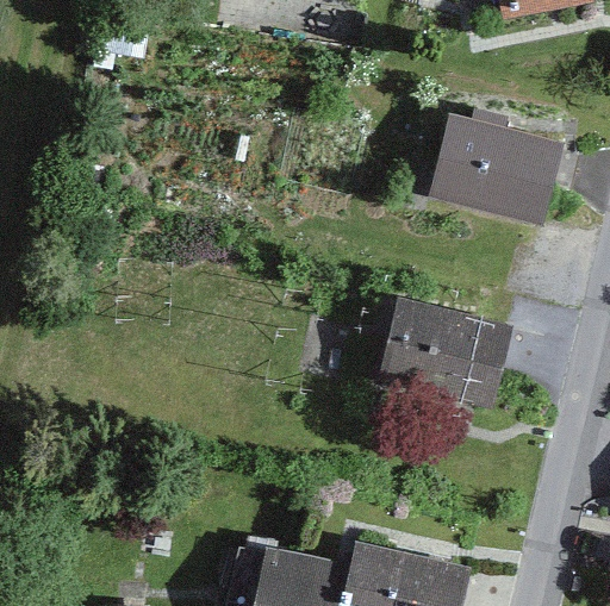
[(497,0),(502,18),(597,0),(497,0)]
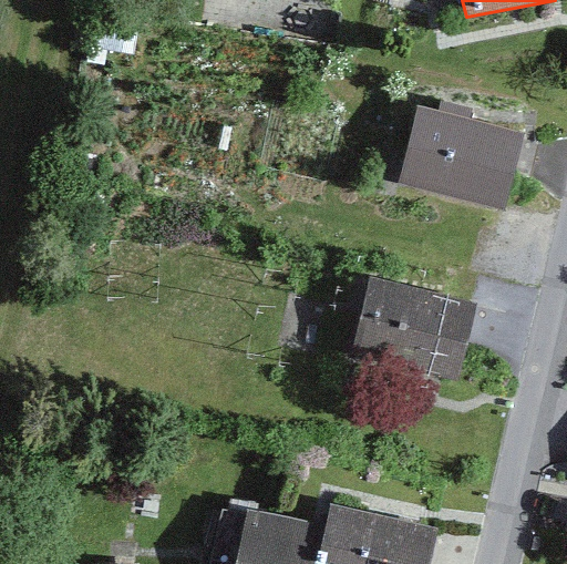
[(524,130),(421,105),(402,183),(505,208),(524,130)]
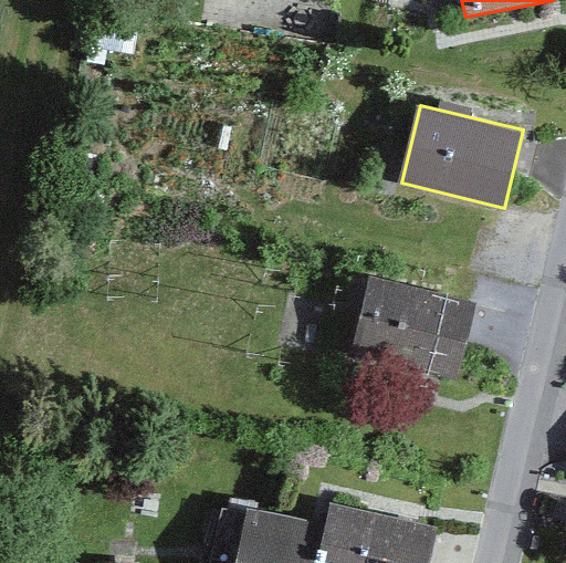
[(477,302),(369,277),(352,352),(458,377),(477,302)]
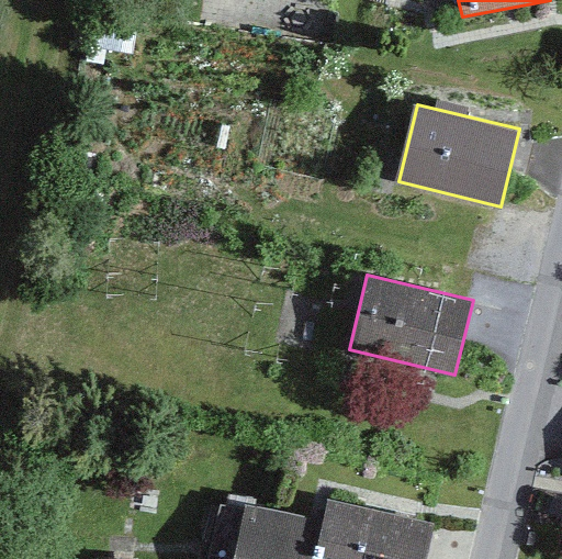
[(326,523),(231,503),(218,558),(425,558),(433,521),(330,500),(326,523)]
